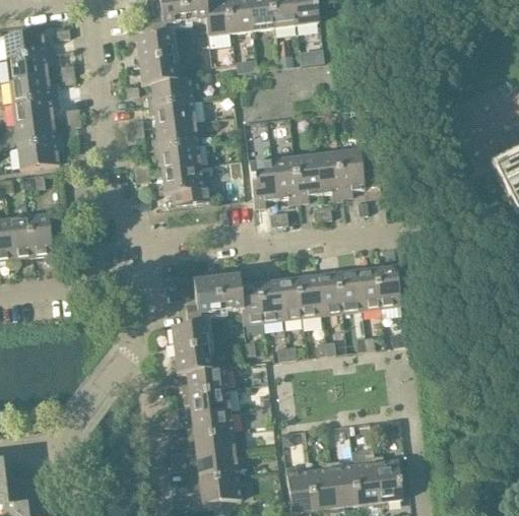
[(159,0),(161,19),(150,20),(152,39),(136,41),(142,85),(151,84),(151,83),(176,81),(175,80),(176,80),(170,37),(167,37),(165,26),(205,21),(207,21),(204,0),(159,0)]
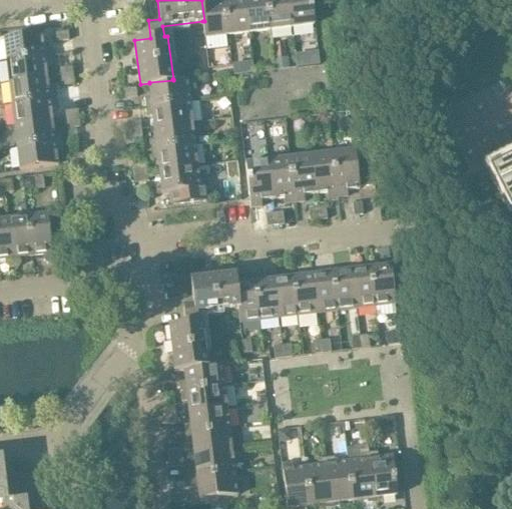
[(204,35),(228,32),(223,0),(201,0),(204,21),(202,21),(204,35)]
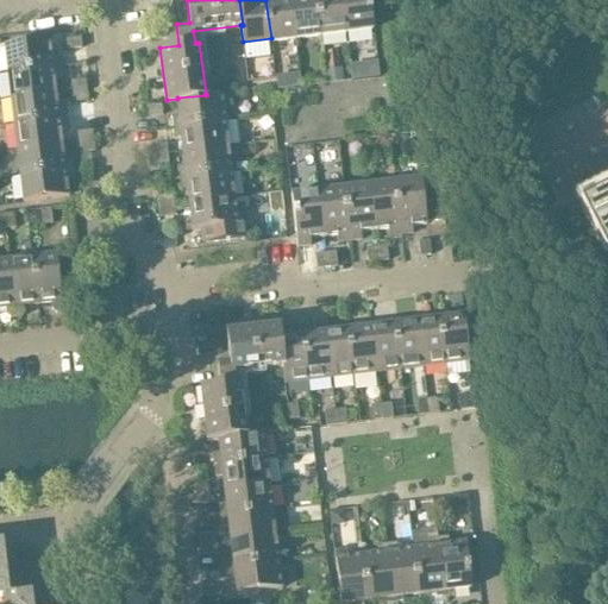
[(296,36),(292,0),(265,0),(271,38),(296,36)]
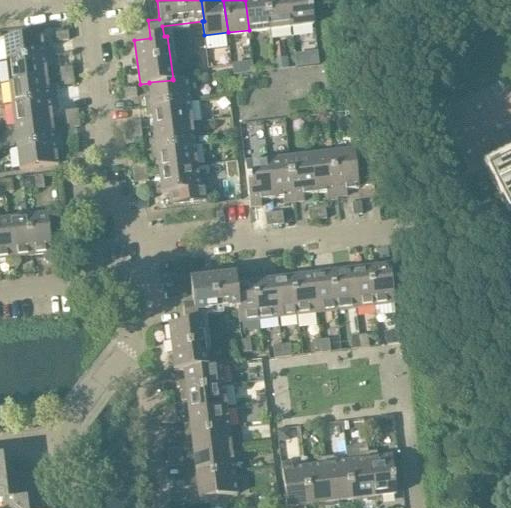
[(245,0),(249,30),(269,27),(266,0),(245,0)]
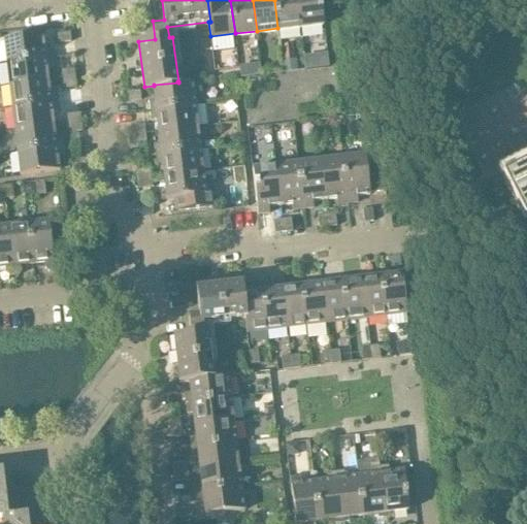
[(300,26),(297,0),(274,0),(277,28),(300,26)]
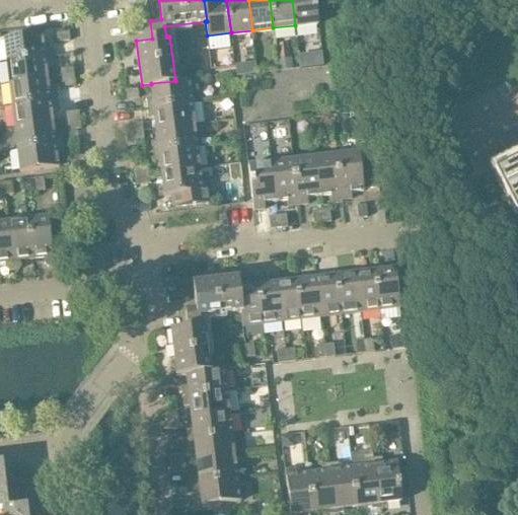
[(292,0),(295,25),(318,22),(315,0),(292,0)]
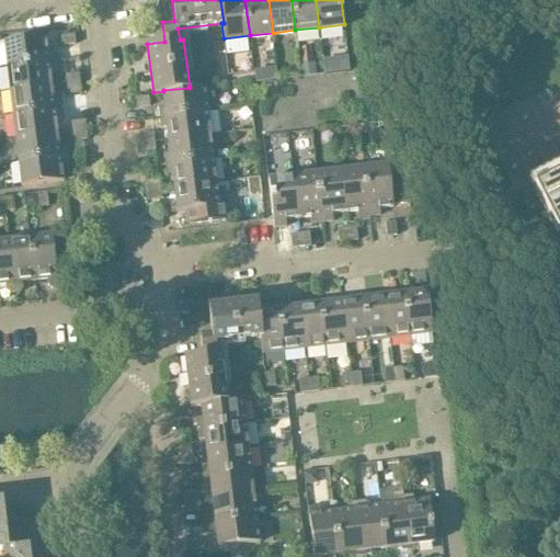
[(63,43),(76,41),(75,31),(60,33),(63,43)]
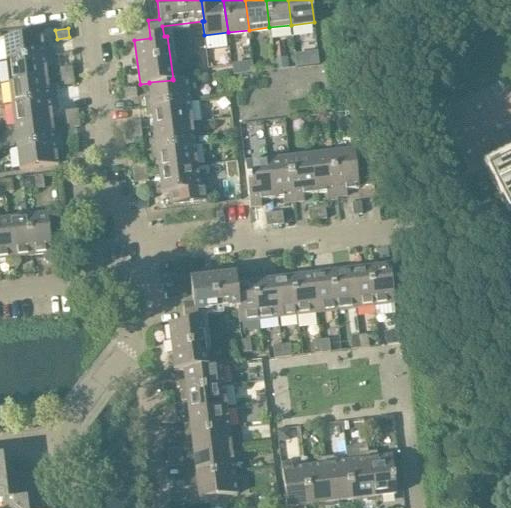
[(7,59),(52,53),(51,43),(43,44),(41,31),(4,36),(7,59)]
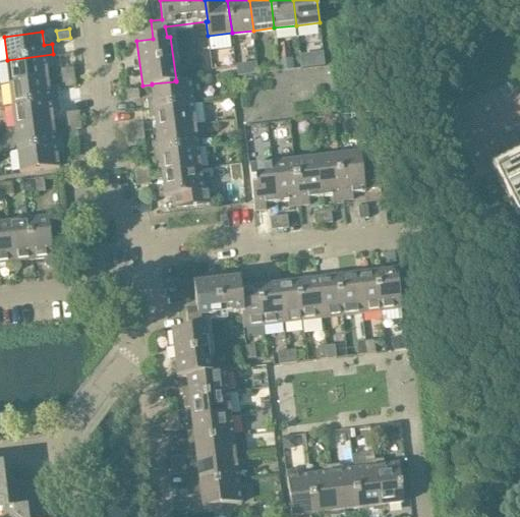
[(10,81),(48,77),(46,66),(54,65),(53,54),(7,60),(10,81)]
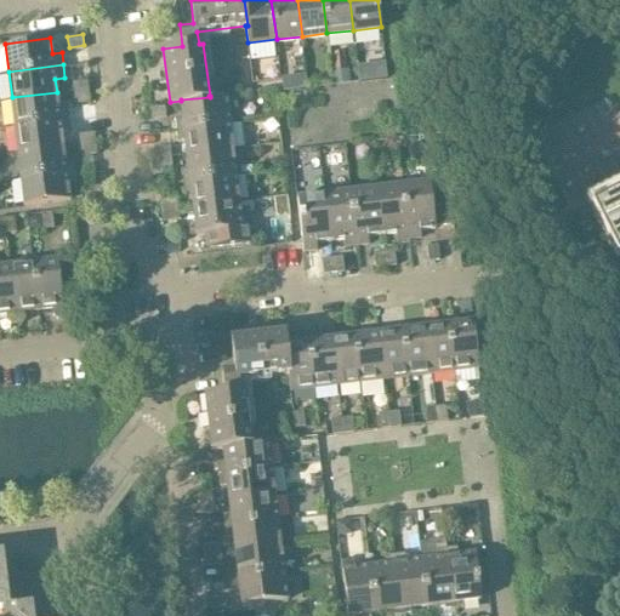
[(348,67),(333,69),(335,81),(350,80),(348,67)]
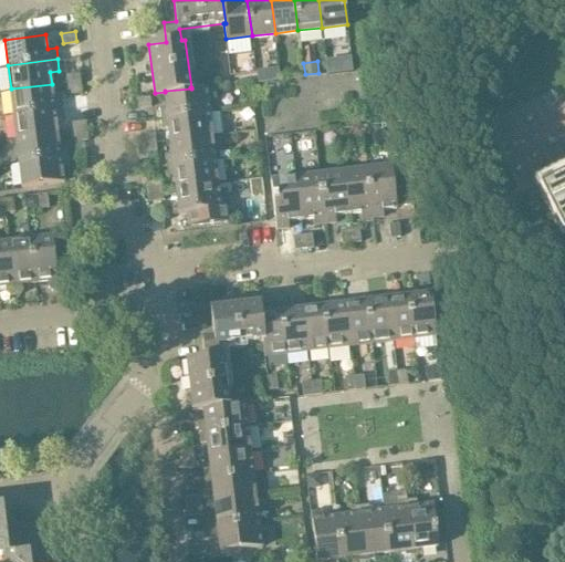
[(67,82),(82,80),(81,71),(66,72),(67,82)]
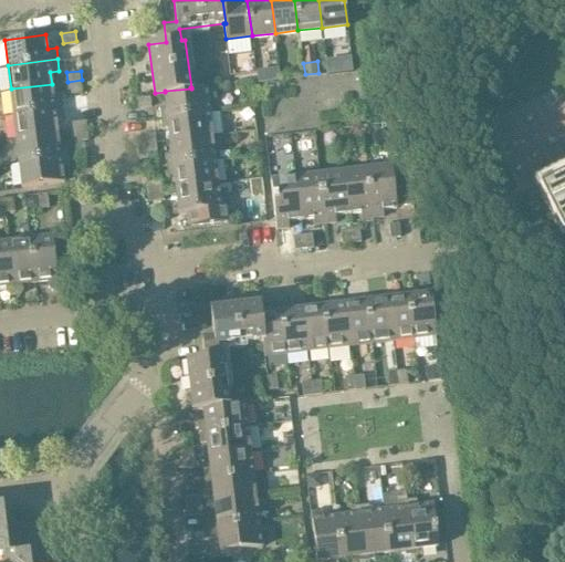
[(82,80),(67,82),(69,92),(83,90),(82,80)]
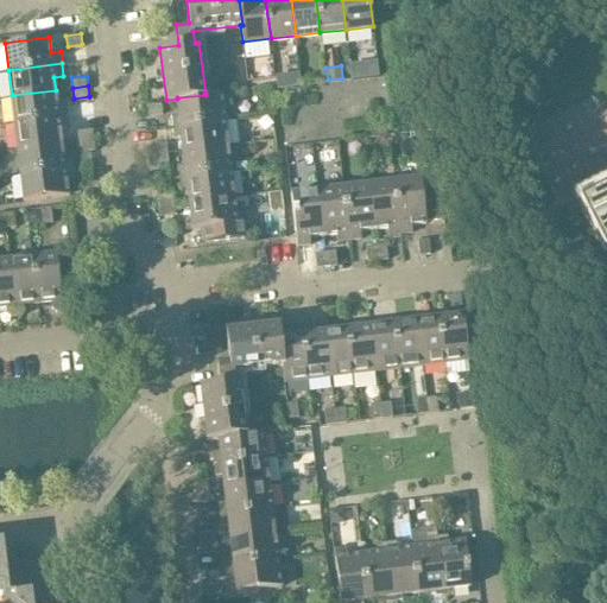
[(14,121),(68,114),(67,102),(57,103),(56,90),(12,95),(14,121)]
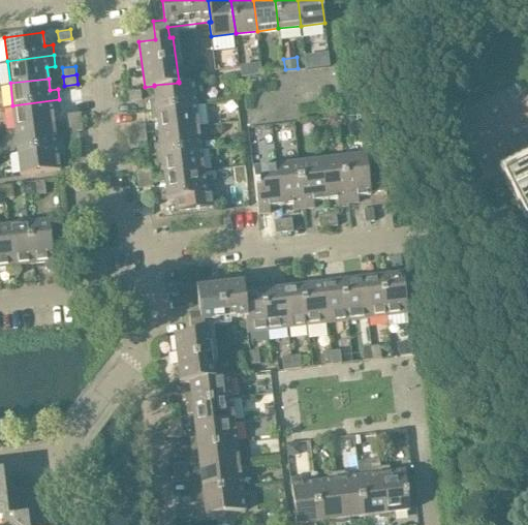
[(151,109),(196,102),(193,80),(179,82),(178,82),(179,83),(154,85),(154,86),(155,97),(149,97),(151,109)]
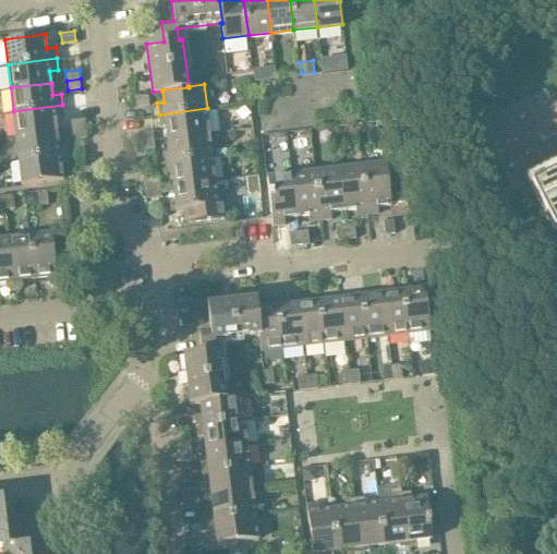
[(148,93),(134,94),(135,104),(149,103),(148,93)]
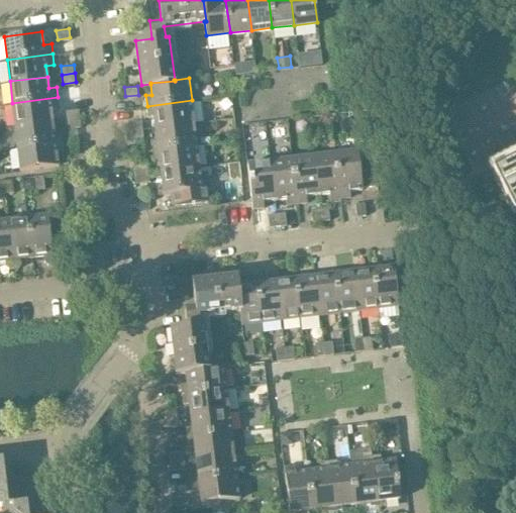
[(15,124),(53,120),(52,108),(60,107),(58,97),(12,103),(15,124)]
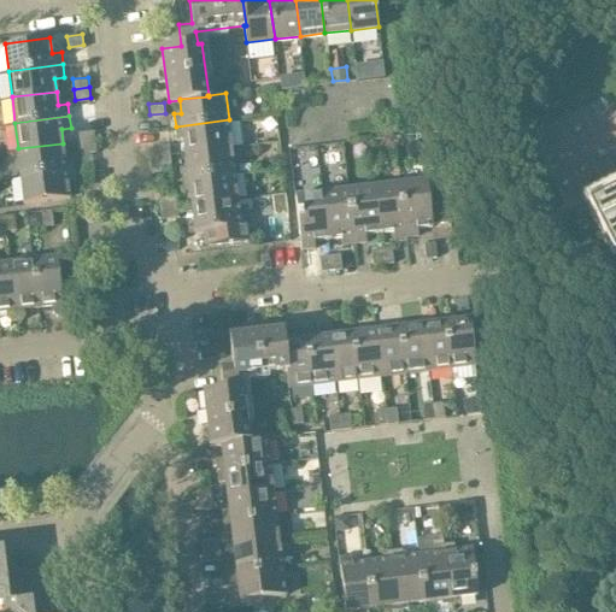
[(186,151),(232,145),(229,119),(176,127),(177,139),(185,137),(186,151)]
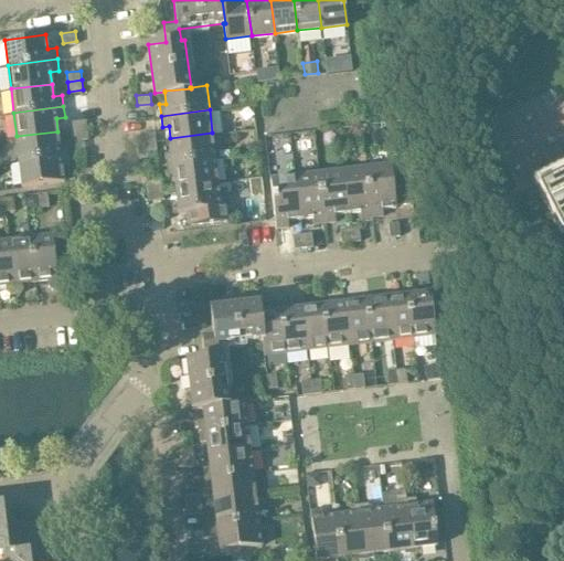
[(73,129),(87,127),(86,118),(72,119),(73,129)]
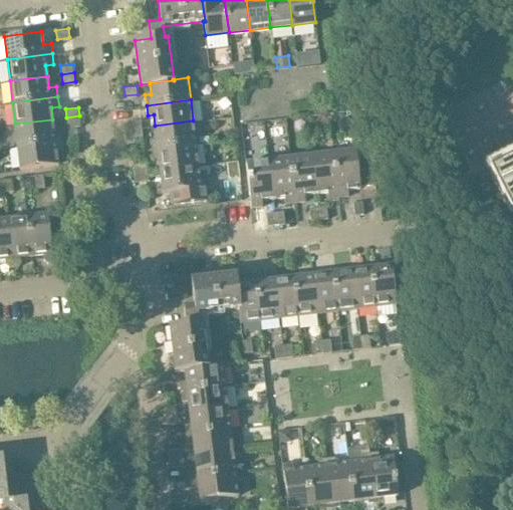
[(79,115),(66,117),(67,126),(80,124),(79,115)]
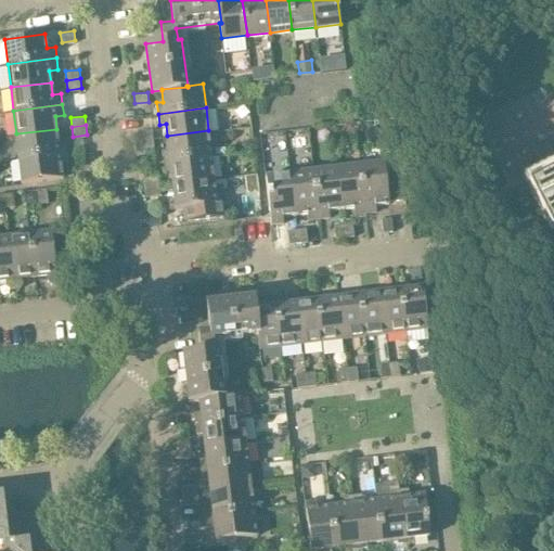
[(139,139),(153,138),(152,128),(138,129),(139,139)]
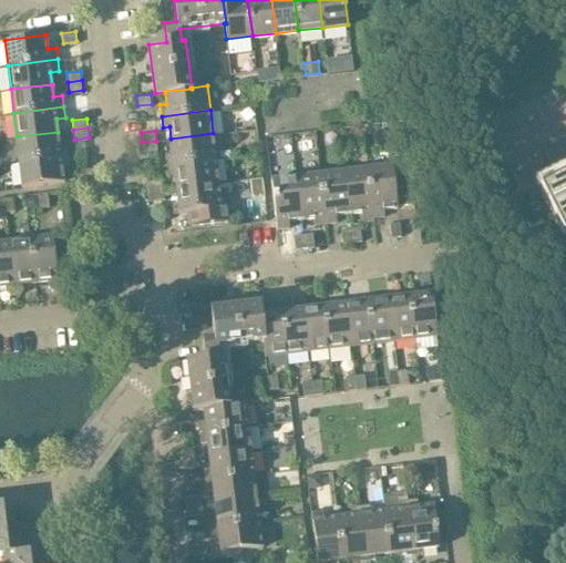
[(19,161),(70,154),(68,143),(59,144),(58,132),(17,136),(19,161)]
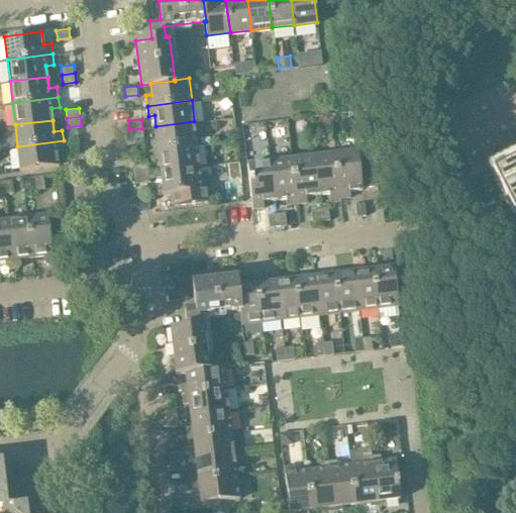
[(152,149),(197,143),(194,121),(156,126),(158,138),(151,139),(152,149)]
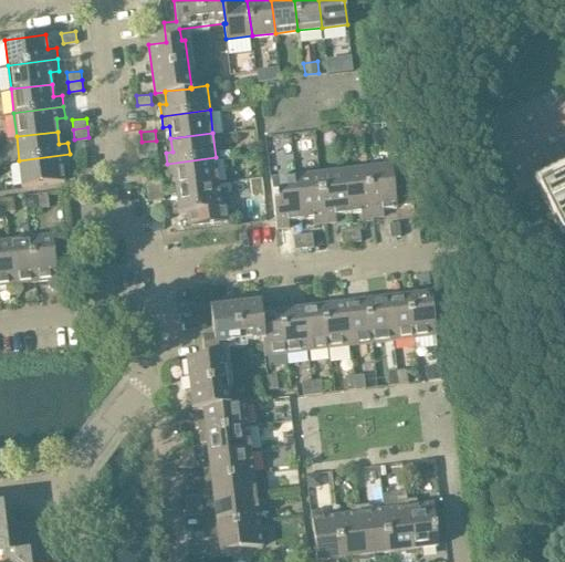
[(156,141),(142,142),(143,152),(157,149),(156,141)]
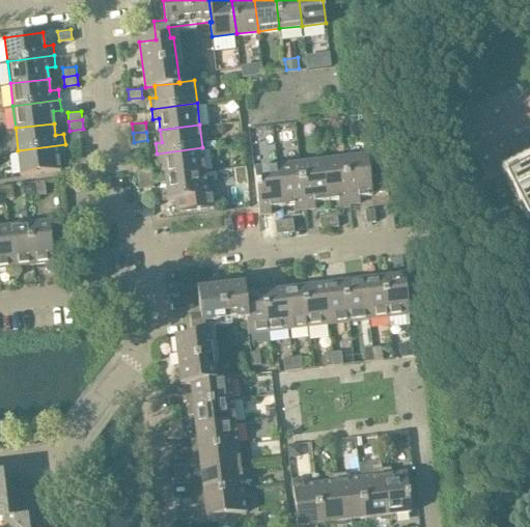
[(21,173),(59,169),(58,156),(66,155),(65,144),(18,150),(21,173)]
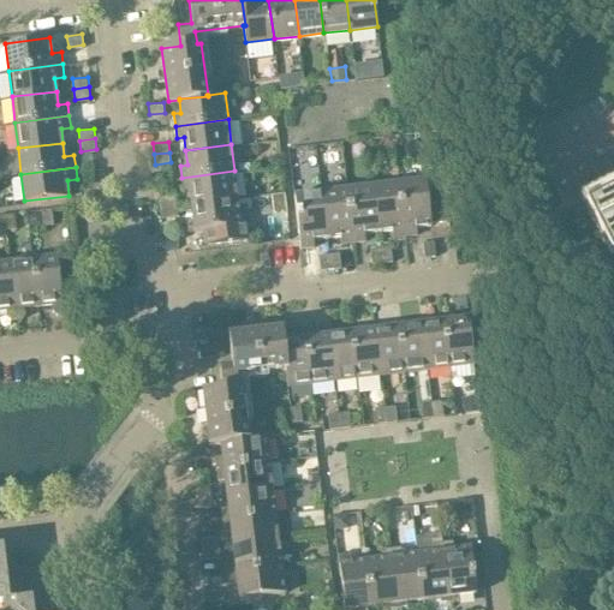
[(192,202),(238,196),(234,171),(182,178),(184,189),(191,189),(192,202)]
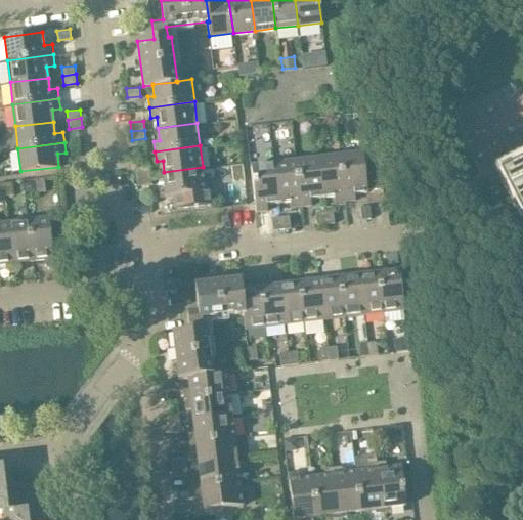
[(383,186),(379,155),(363,157),(362,152),(340,155),(345,200),(355,198),(355,192),(367,191),(367,188),(383,186)]
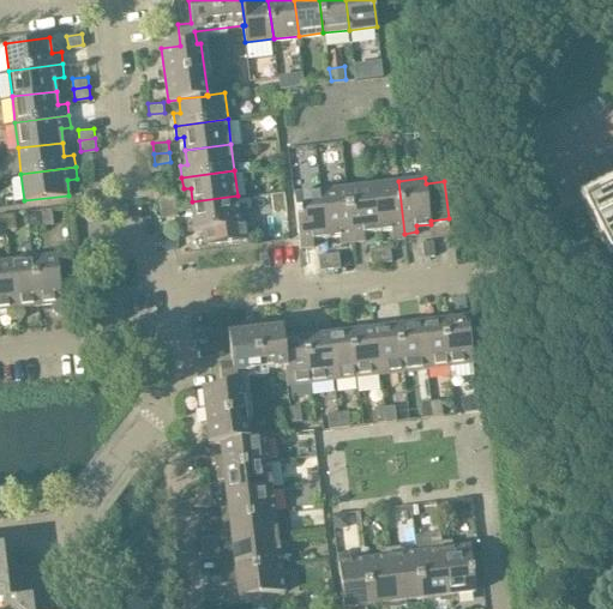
[(85,193),(101,191),(100,180),(84,182),(85,193)]
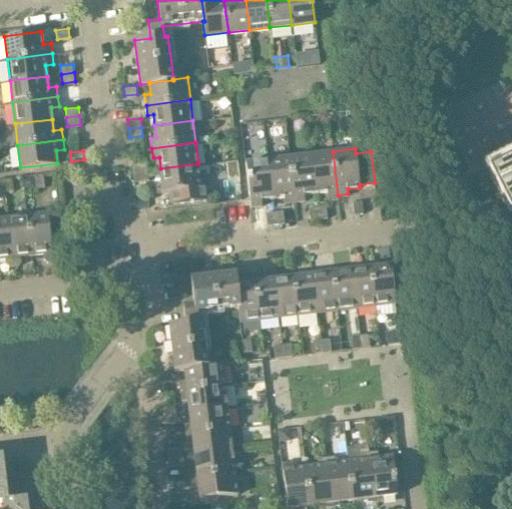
[(328,196),(338,195),(333,151),(311,153),(315,191),(327,190),(328,196)]
